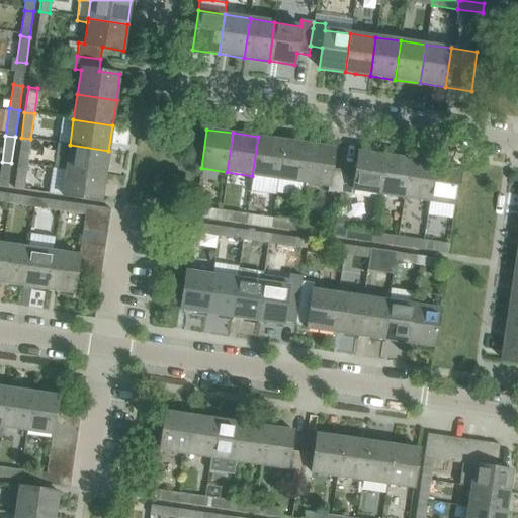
[(283,141),(258,137),(252,176),(277,179),(283,141)]
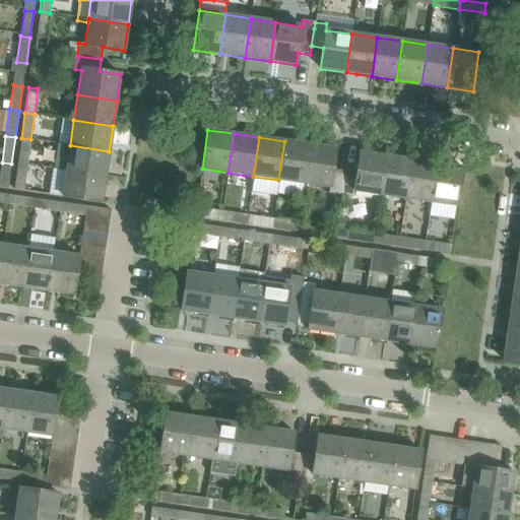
[(17,164),(26,165),(30,139),(21,138),(17,164)]
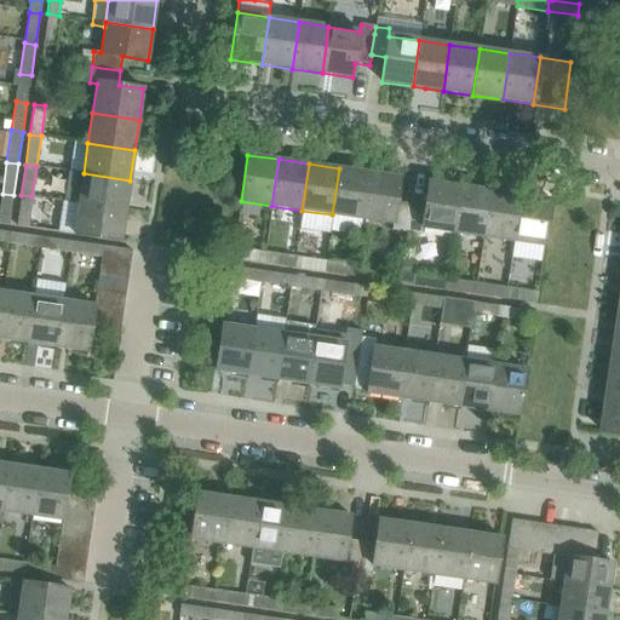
[(369,172),(339,168),(332,214),(362,219),(369,172)]
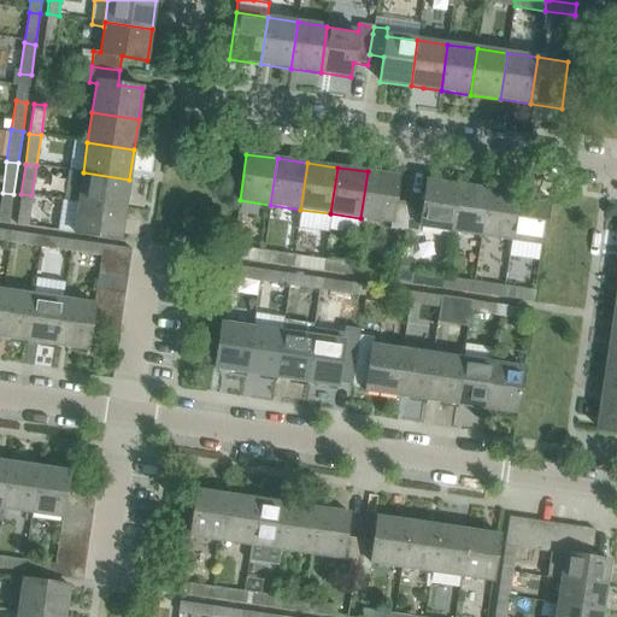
[(398,176),(368,171),(360,218),(391,223),(389,229),(404,231),(409,203),(394,201),(398,176)]
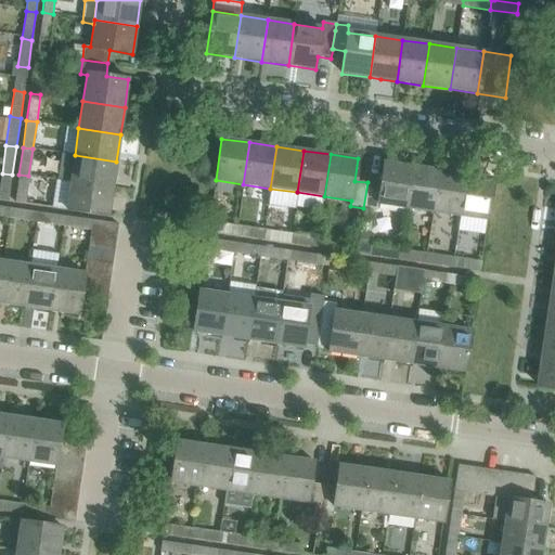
[(75,155),(71,182),(113,189),(116,162),(75,155)]
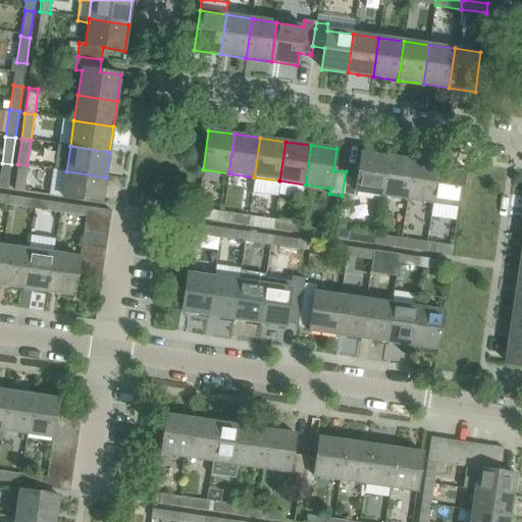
[(358,173),(346,171),(342,196),(355,197),(355,193),(358,194),(381,197),(386,156),(361,153),(358,172),(358,173)]
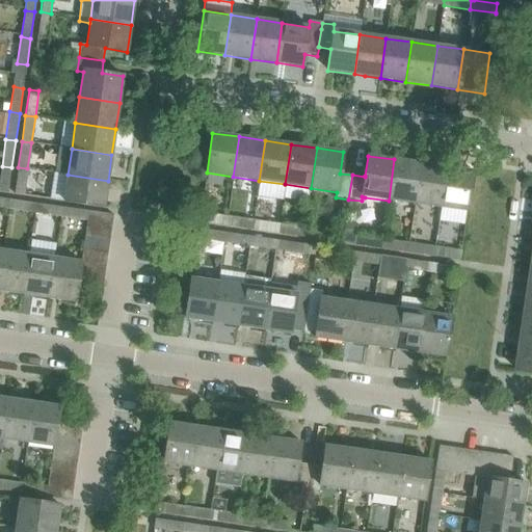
[(389,201),(415,204),(420,163),(394,159),(389,201)]
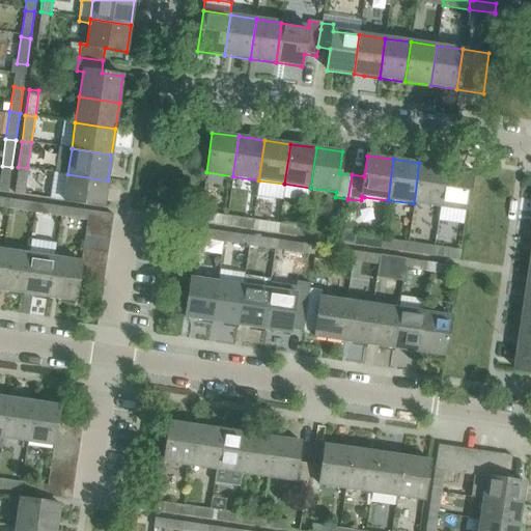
[(445,167),(419,163),(414,203),(440,207),(445,167)]
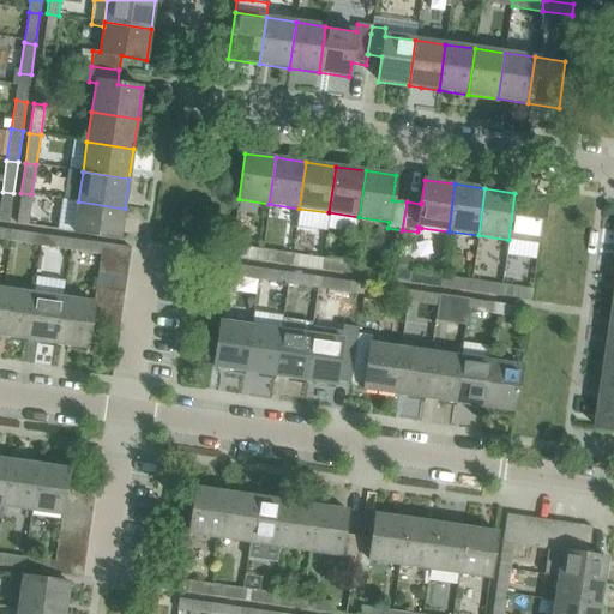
[(2,192),(0,205),(0,221),(10,223),(13,193),(2,192)]
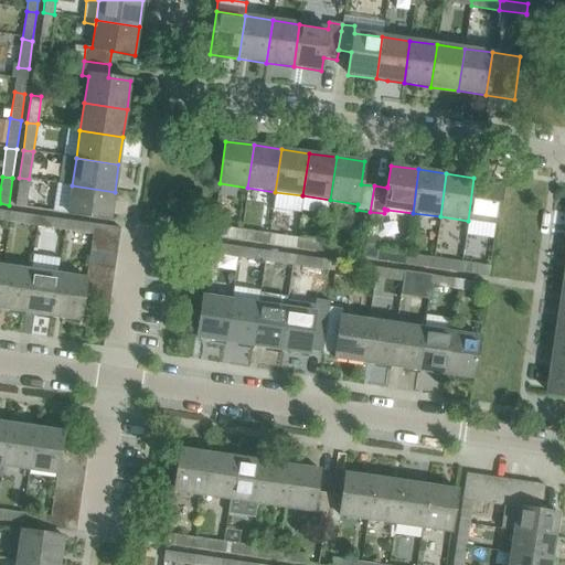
[(24,208),(29,179),(19,178),(14,206),(24,208)]
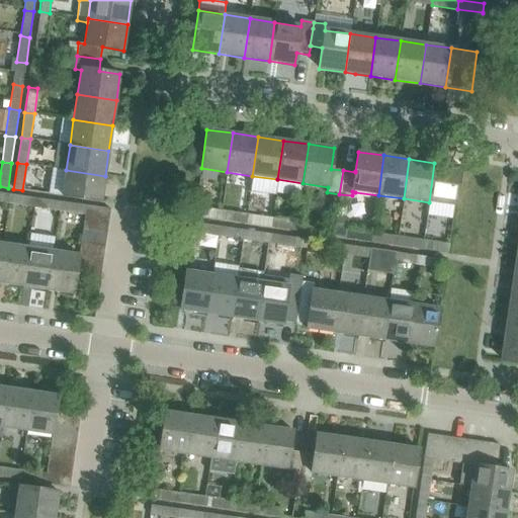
[(460,167),(434,163),(429,202),(454,205),(460,167)]
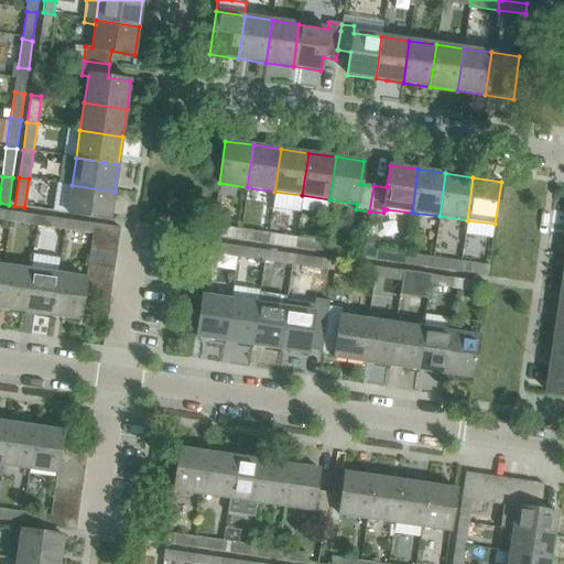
[(72,185),(58,184),(55,212),(67,214),(72,185)]
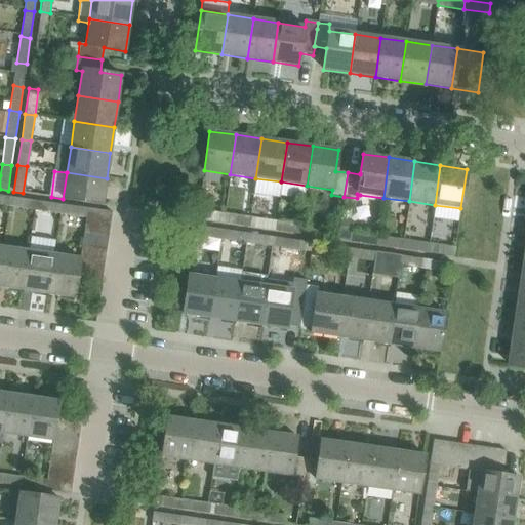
[(103,204),(107,178),(67,172),(63,199),(103,204)]
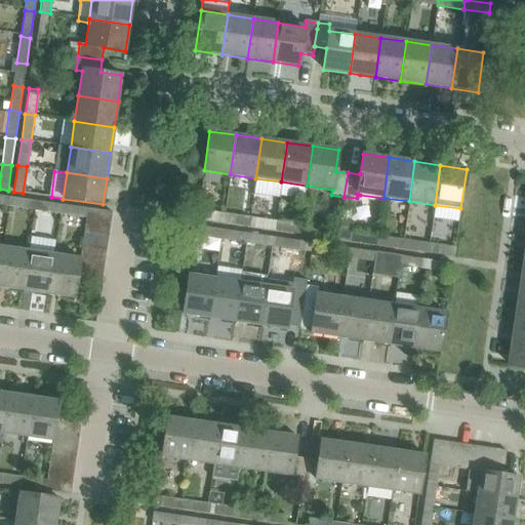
[(307,187),(282,184),(280,197),(305,200),(307,187)]
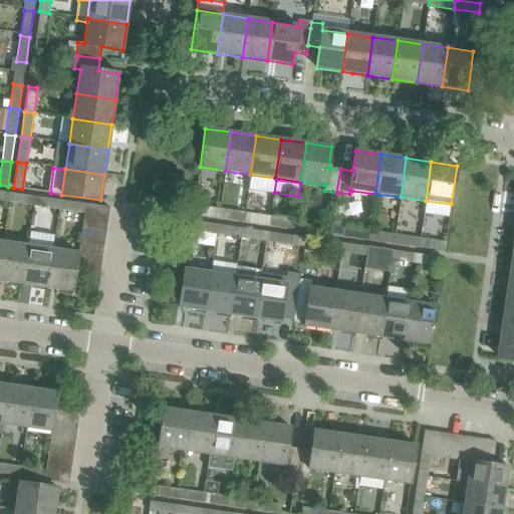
[(0,201),(8,202),(10,193),(0,191),(0,201)]
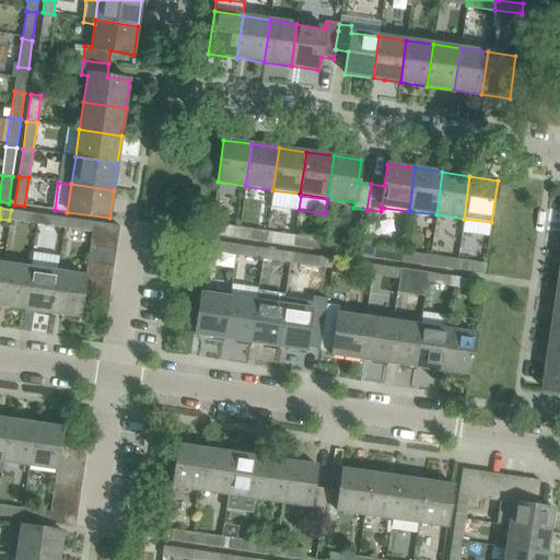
[(9,220),(37,224),(38,214),(11,210),(9,220)]
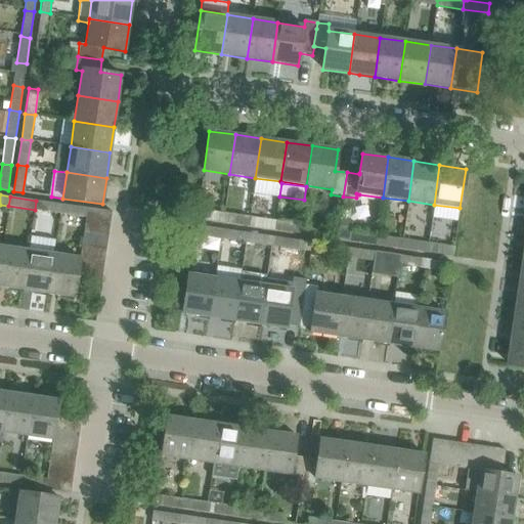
[(36,201),(35,210),(61,214),(62,205),(36,201)]
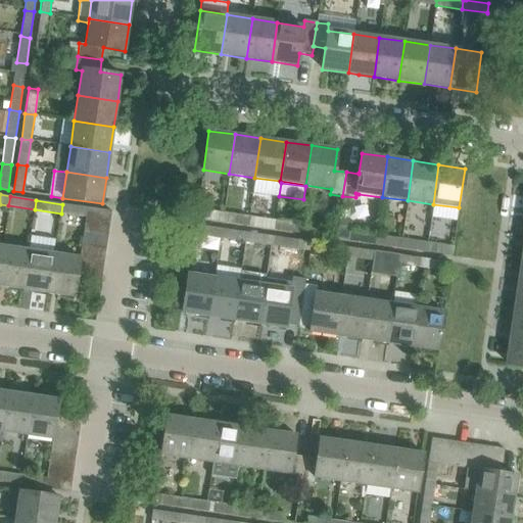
[(62,204),(61,214),(86,218),(87,207),(62,204)]
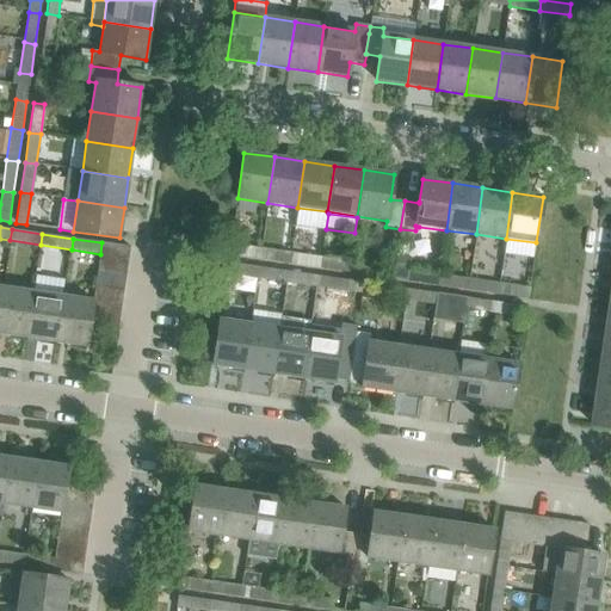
[(100,254),(99,257),(128,261),(130,247),(118,245),(102,242),(100,254)]
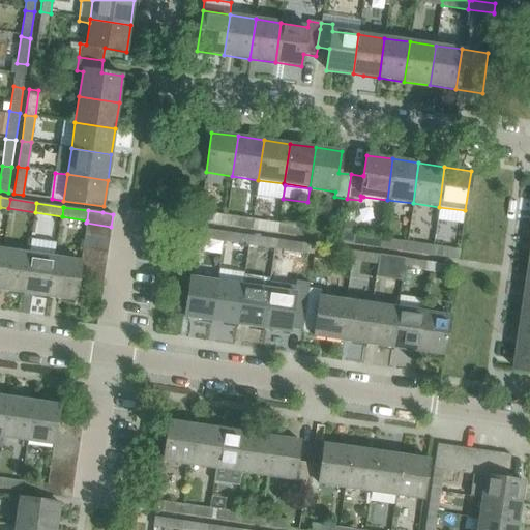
[(198,222),(225,226),(226,216),(200,212),(199,218),(198,222)]
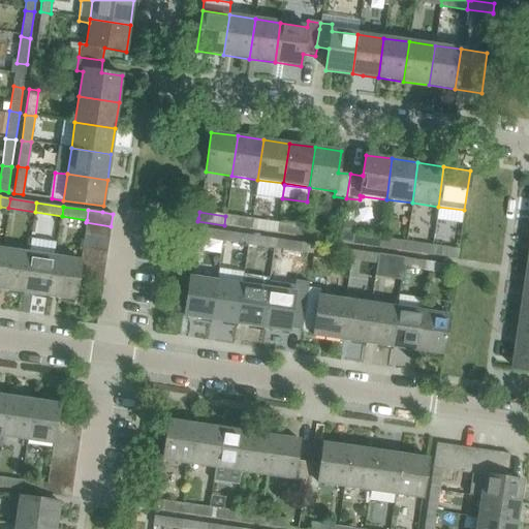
[(225,216),(224,225),(250,228),(251,219),(225,216)]
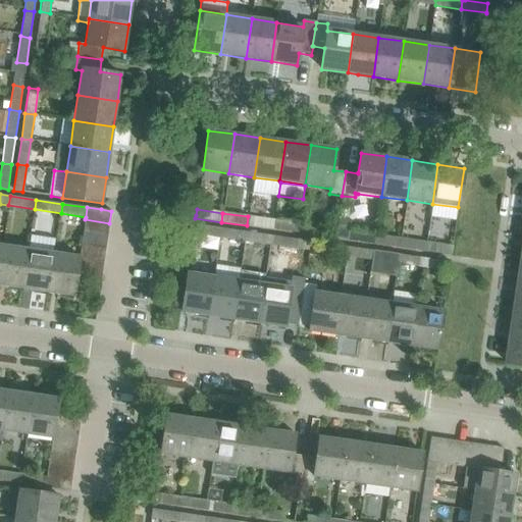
[(248,216),(247,225),(272,229),(273,220),(248,216)]
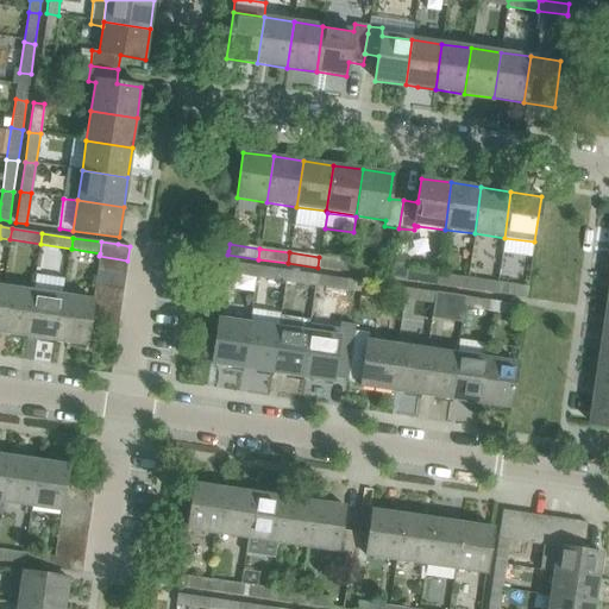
[(125,274),(127,261),(99,256),(98,270),(125,274)]
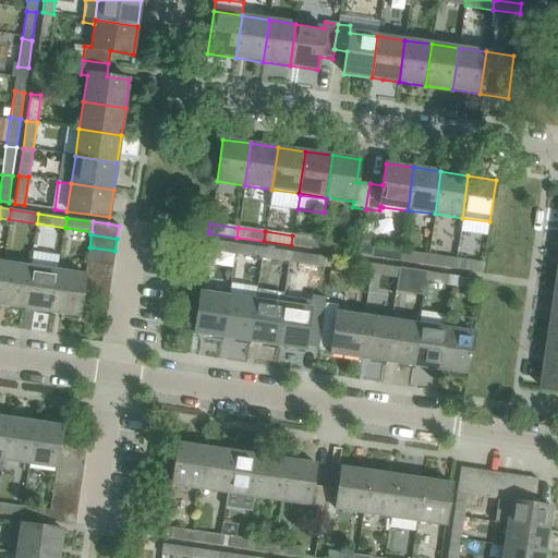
[(292,235),(291,245),(318,250),(319,240),(292,235)]
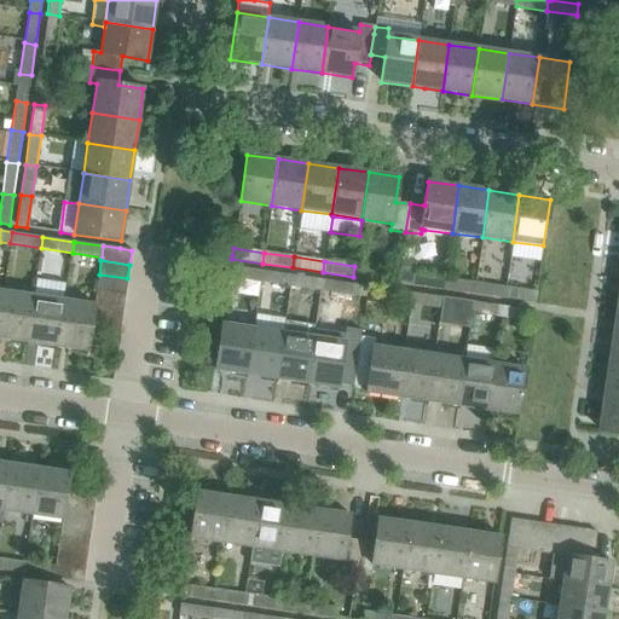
[(229,277),(230,277),(260,282),(261,271),(231,266),(229,277)]
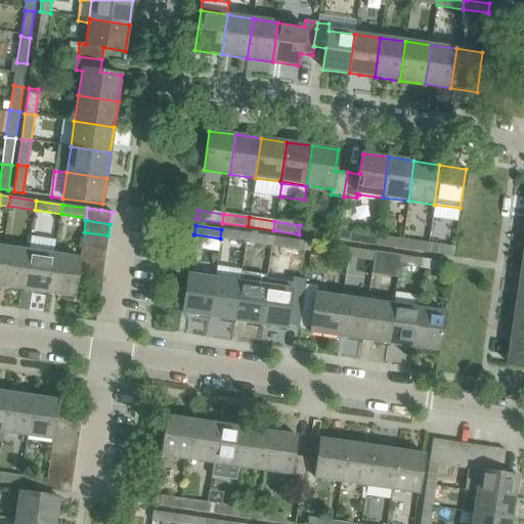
[(300,225),(299,234),(324,237),(326,229),(300,225)]
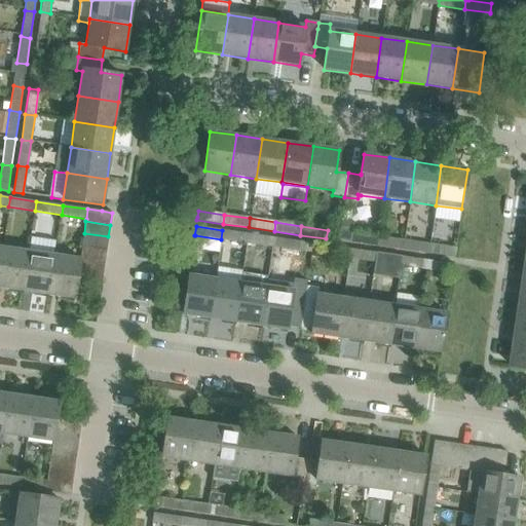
[(222,230),(221,239),(247,243),(248,234),(222,230)]
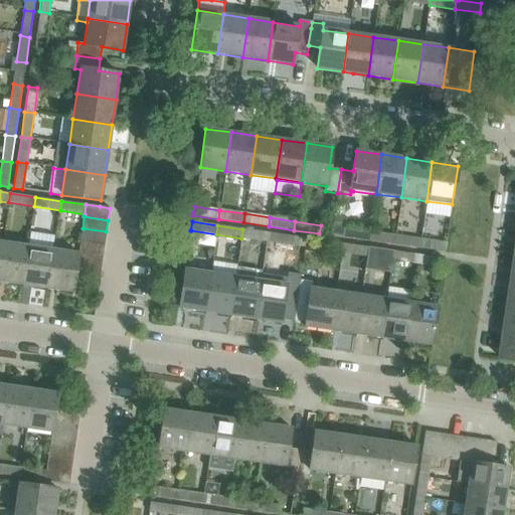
[(106,231),(82,228),(80,240),(104,243),(106,231)]
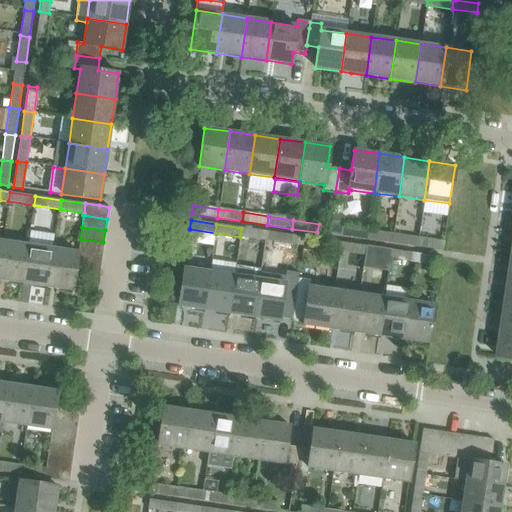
[(343,227),(341,236),(367,240),(368,231),(343,227)]
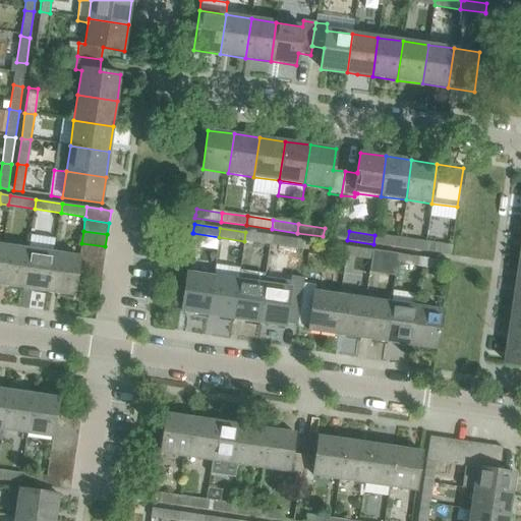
[(245,232),(244,241),(270,245),(271,235),(245,232)]
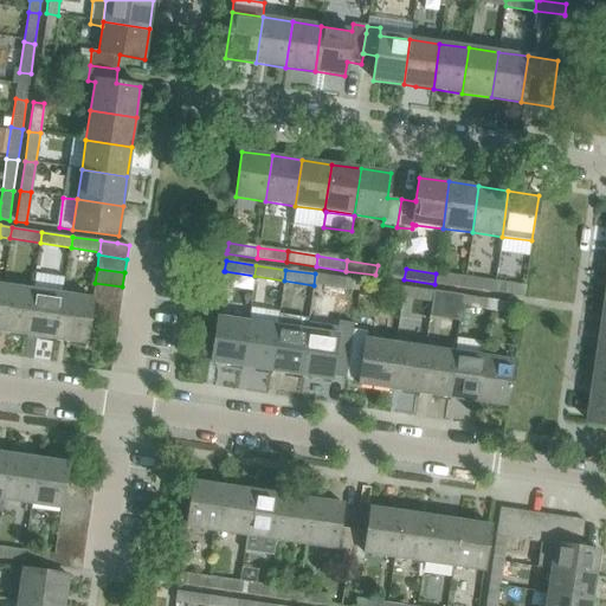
[(37,274),(33,289),(64,294),(66,278),(37,274)]
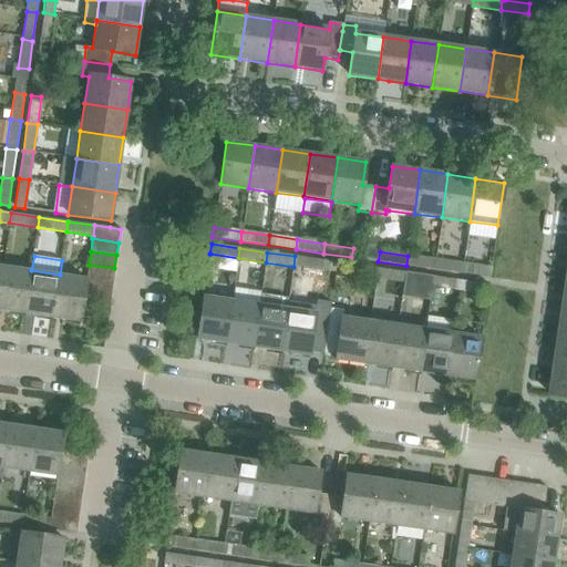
[(295,256),(294,267),(321,270),(323,260),(295,256)]
